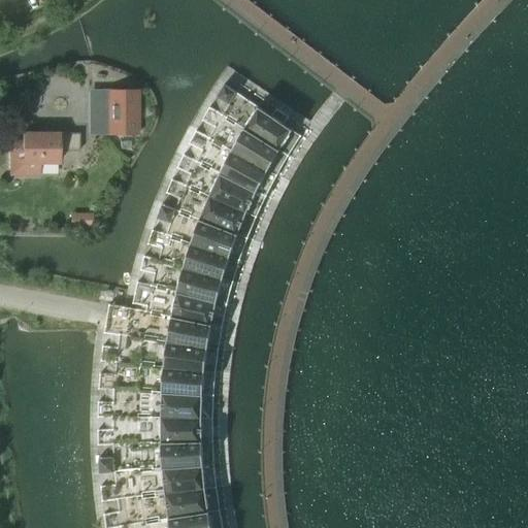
[(225,85),(217,97),(226,103),(234,91),(225,85)]
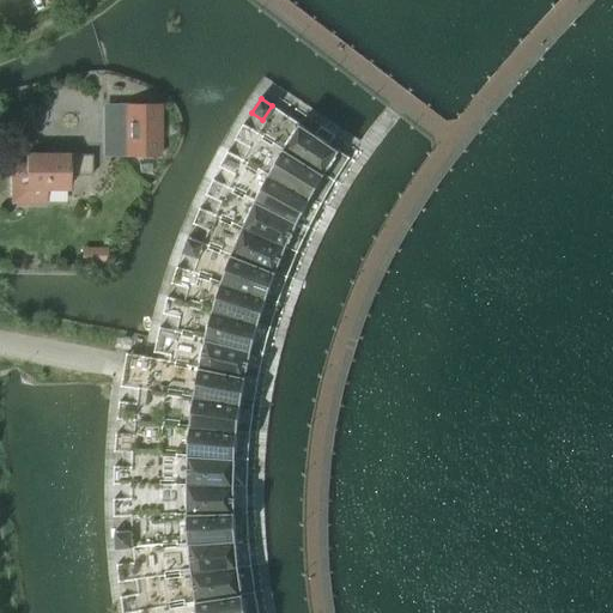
[(161,156),(159,107),(125,107),(125,156),(161,156)]
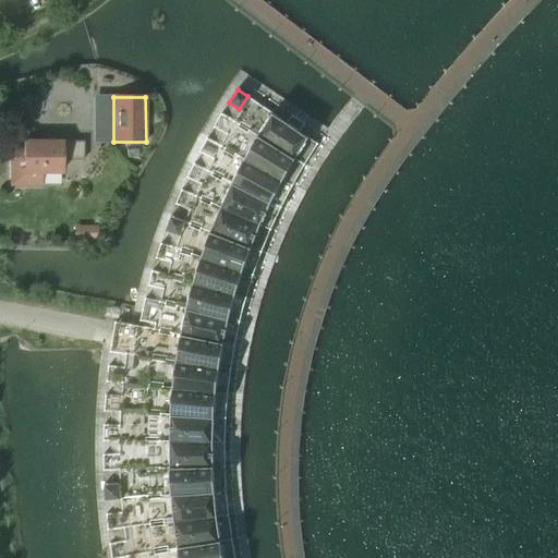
[(221,113),(214,126),(225,133),(232,120),(221,113)]
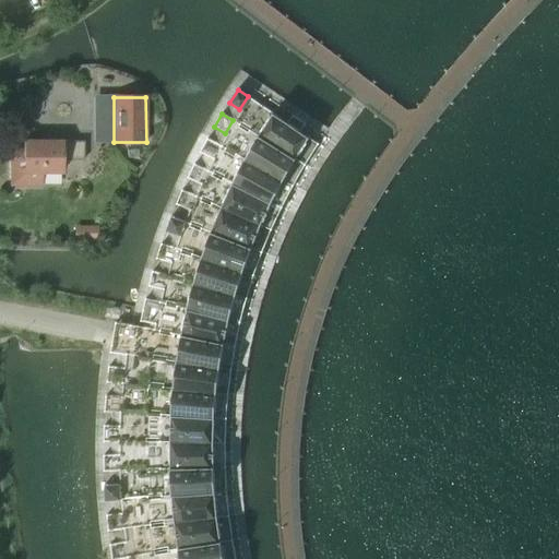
[(293,116),(288,123),(274,114),(264,127),(259,135),(306,165),(319,144),(300,132),(306,123),(293,116)]
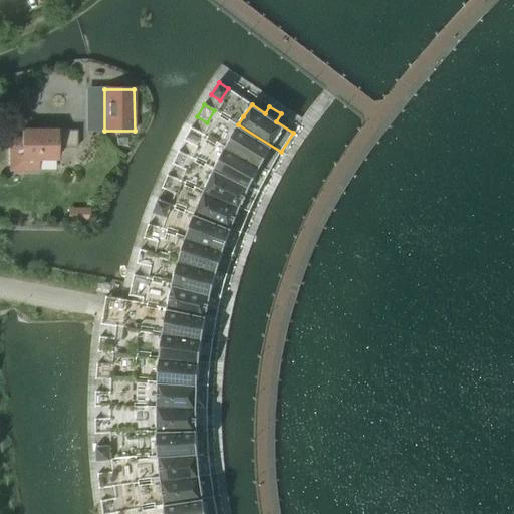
[(226,147),(260,167),(269,172),(281,152),(238,124),(233,133),(226,147)]
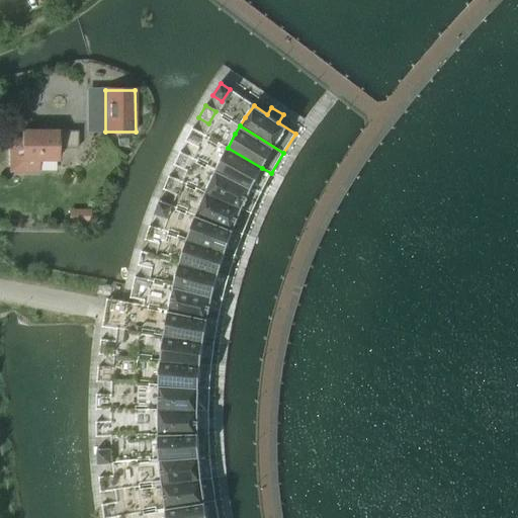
[(196,147),(202,134),(192,128),(186,141),(196,147)]
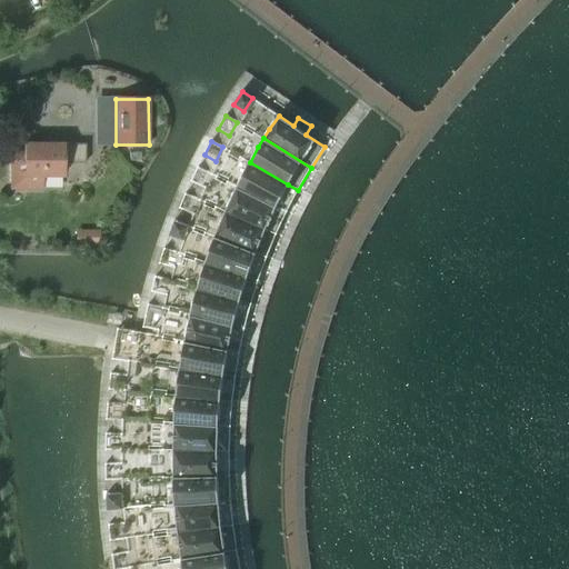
[(85,145),(25,145),(25,158),(11,158),(11,175),(11,179),(13,182),(17,186),(20,188),(25,188),(41,188),(41,176),(62,176),(62,163),(85,163),(85,145)]
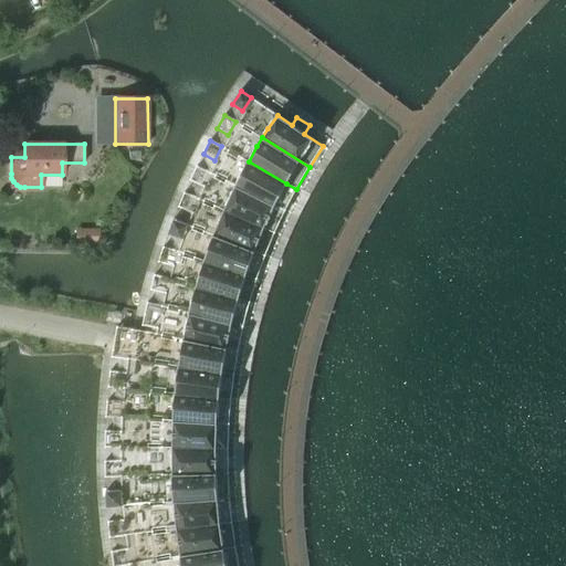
[(286,184),(249,161),(236,185),(276,206),(286,184)]
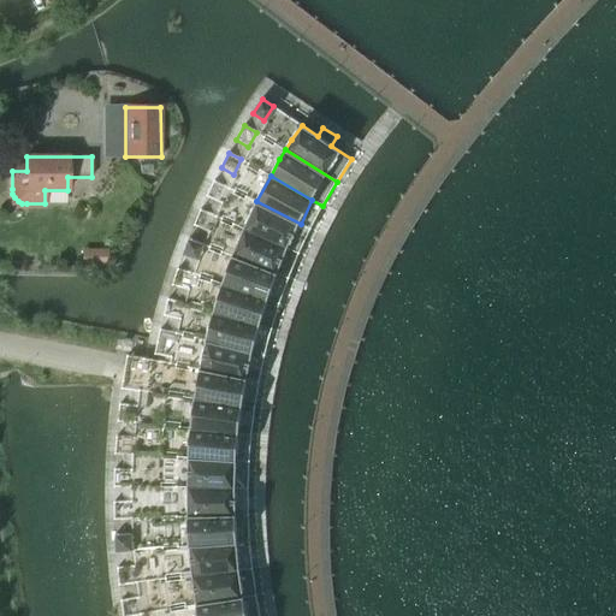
[(219,202),(226,187),(214,181),(207,196),(219,202)]
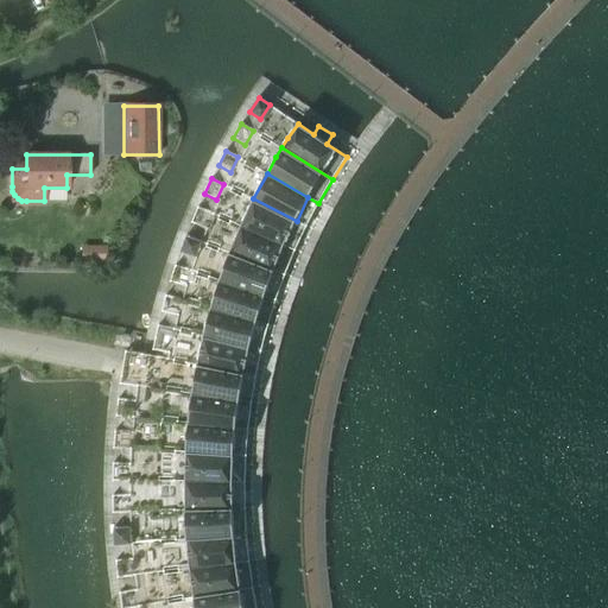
[(297,221),(253,198),(242,226),(296,249),(308,226),(297,221)]
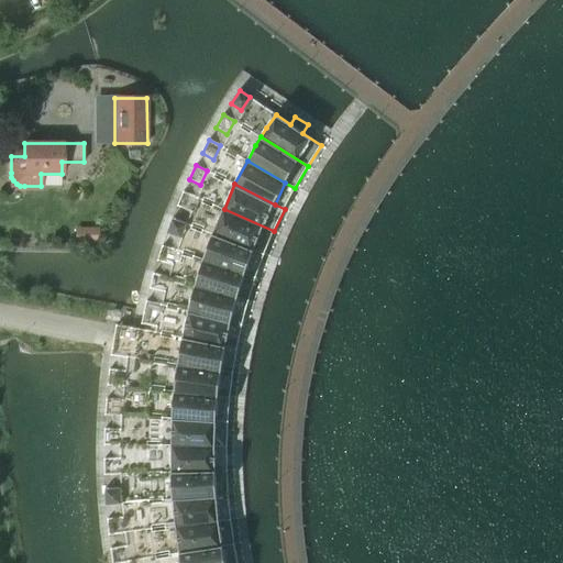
[(189,210),(195,196),(184,191),(177,206),(189,210)]
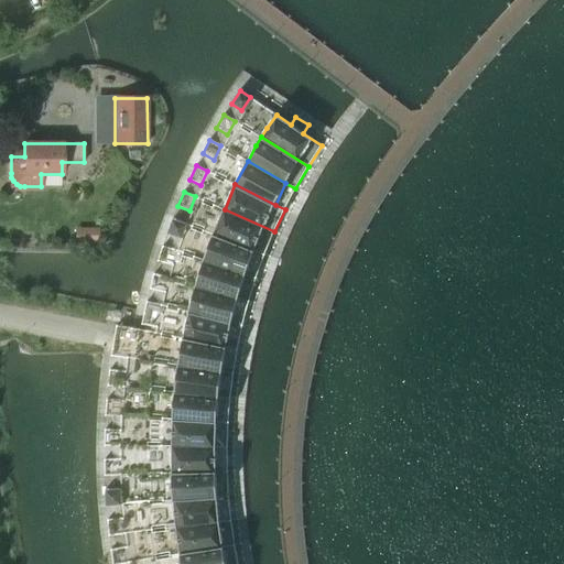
[(220,218),(214,235),(264,255),(274,231),(225,209),(220,218)]
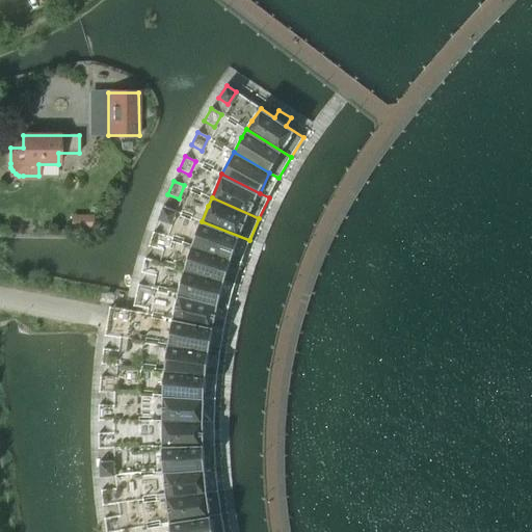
[(163,206),(158,220),(169,223),(175,210),(163,206)]
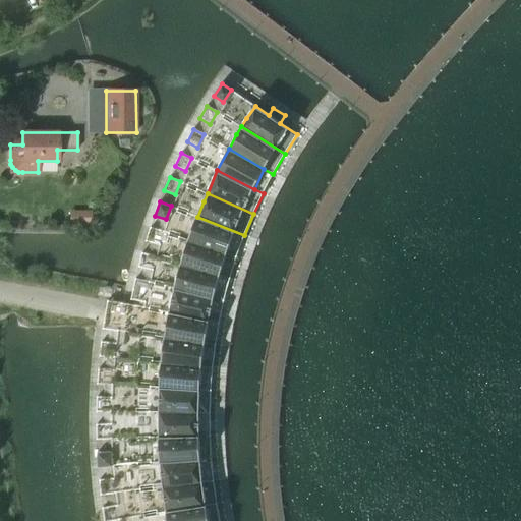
[(92,226),(92,212),(78,212),(78,226),(92,226)]
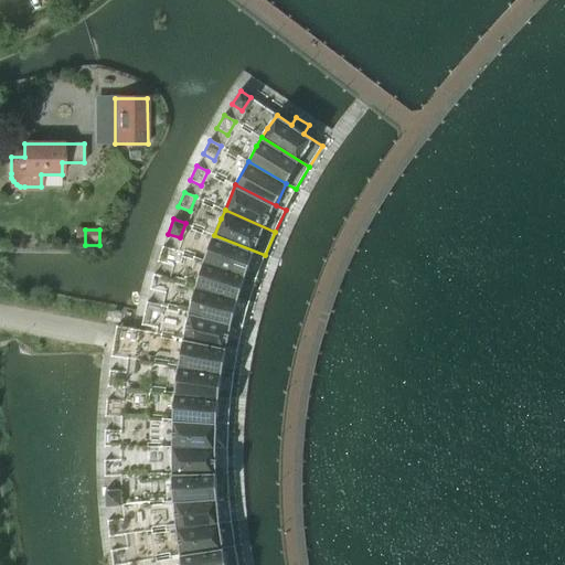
[(265,255),(214,235),(211,243),(205,260),(257,278),(265,255)]
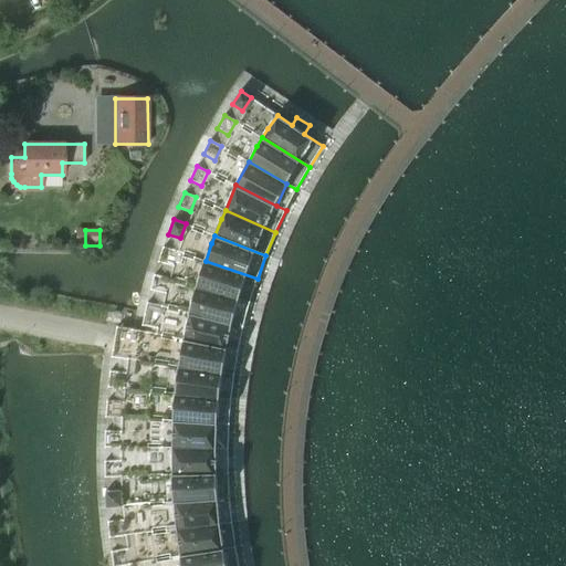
[(164,247),(159,262),(170,265),(176,250),(164,247)]
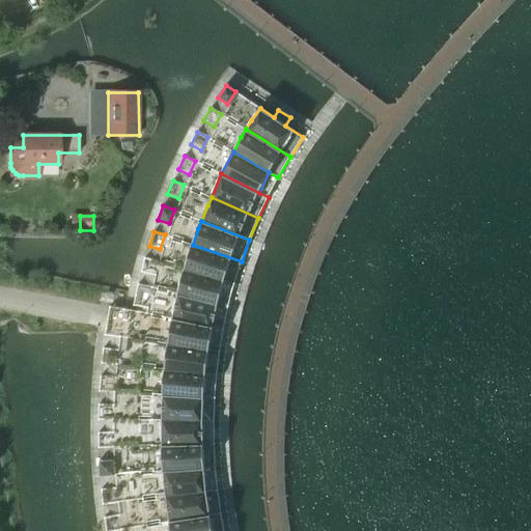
[(190,251),(186,269),(234,283),(242,261),(193,245),(190,251)]
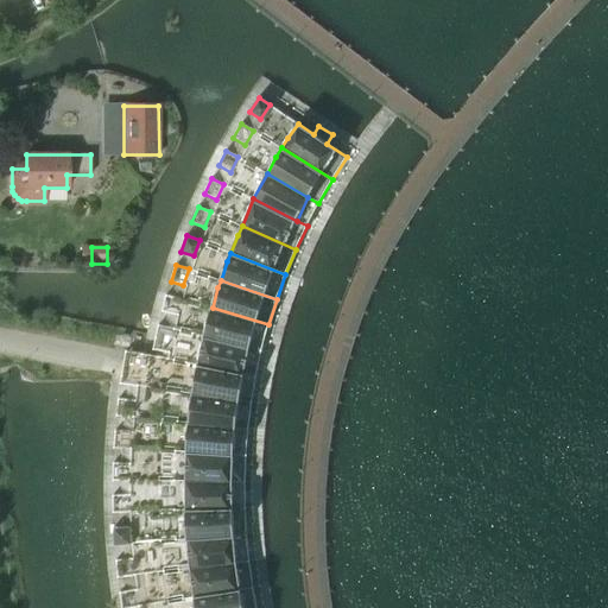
[(166,295),(162,311),(175,315),(179,298),(166,295)]
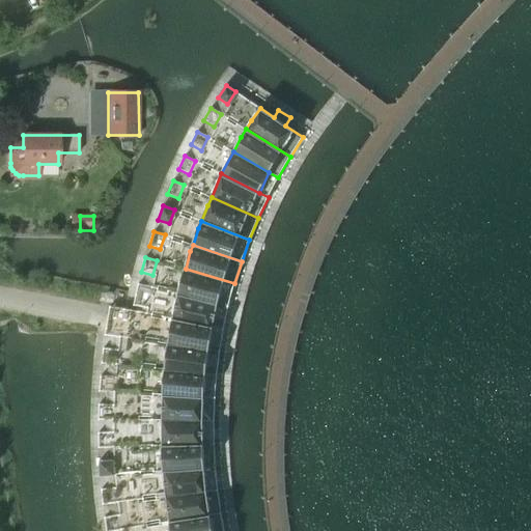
[(183,277),(178,294),(228,306),(234,283),(186,269),(183,277)]
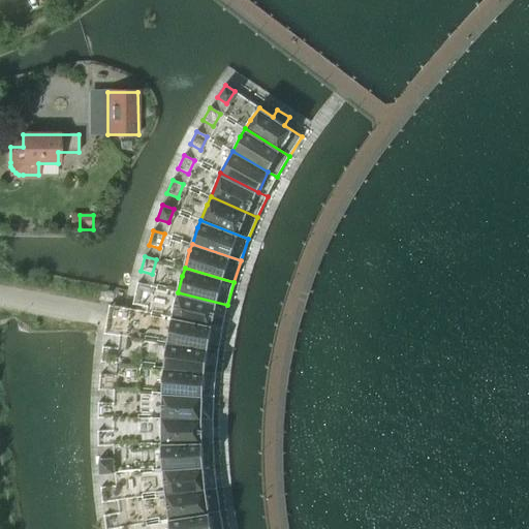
[(133,304),(145,307),(149,285),(137,282),(133,304)]
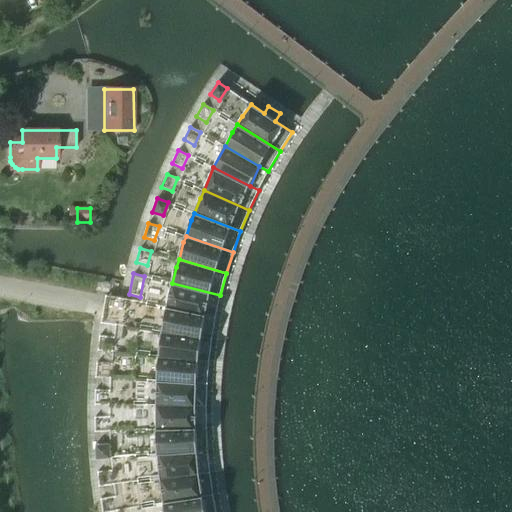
[(170,290),(167,306),(216,317),(220,295),(172,283),(170,290)]
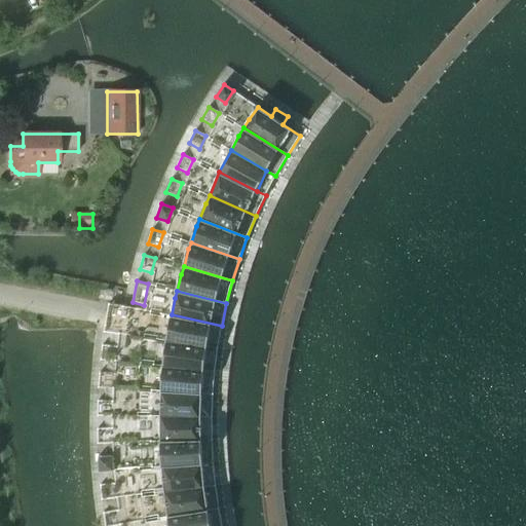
[(166,341),(208,347),(218,348),(222,326),(172,314),(170,323),(166,341)]
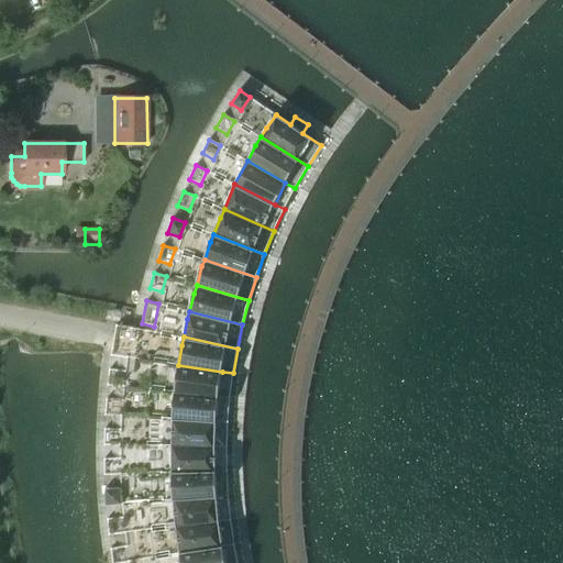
[(113,348),(111,355),(128,357),(129,350),(113,348)]
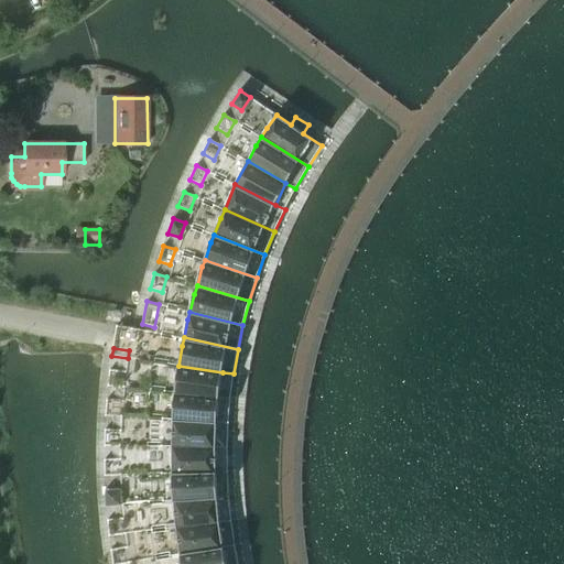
[(176,384),(175,392),(218,397),(223,372),(179,366),(176,384)]
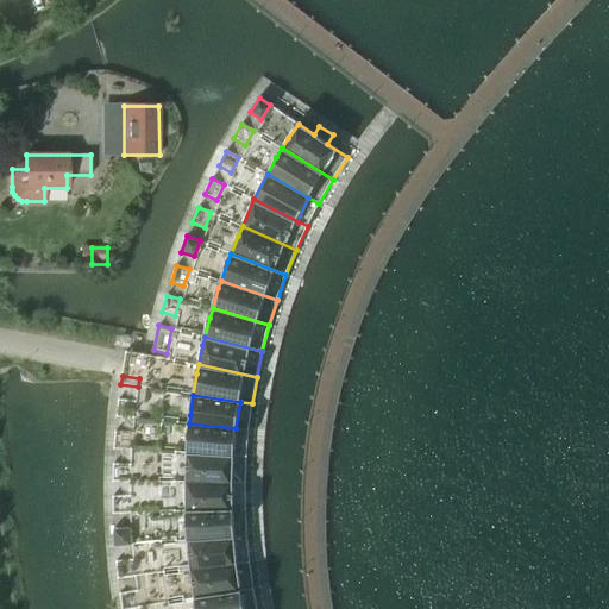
[(120,399),(118,416),(133,419),(136,401),(120,399)]
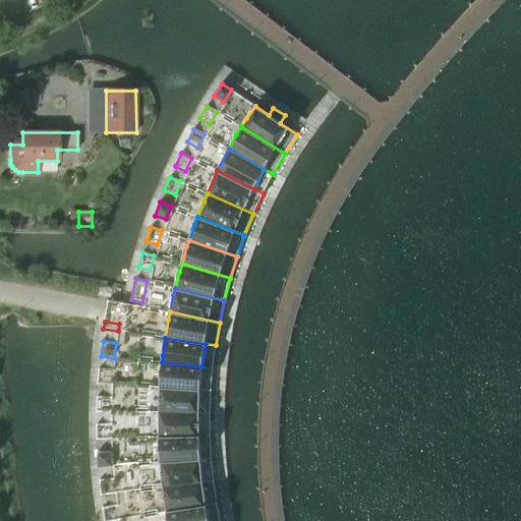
[(161,366),(160,388),(211,390),(213,366),(201,366),(162,362),(161,366)]
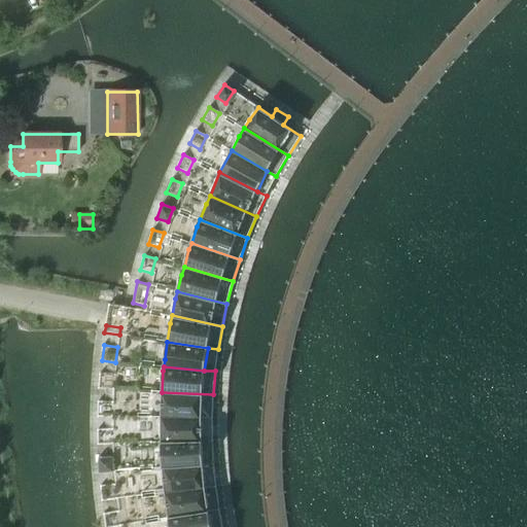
[(114,375),(100,373),(99,388),(112,389),(114,375)]
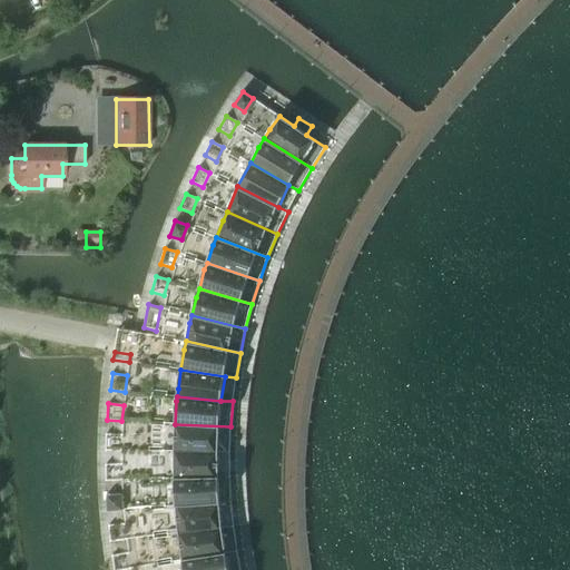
[(174,428),(174,451),(229,452),(231,426),(175,424),(174,428)]
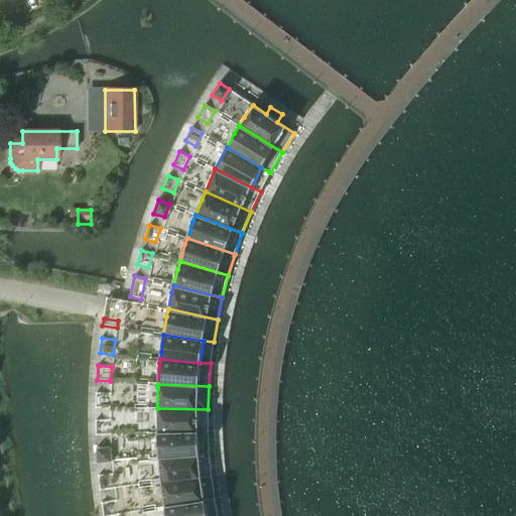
[(111,393),(96,393),(96,407),(110,408),(111,393)]
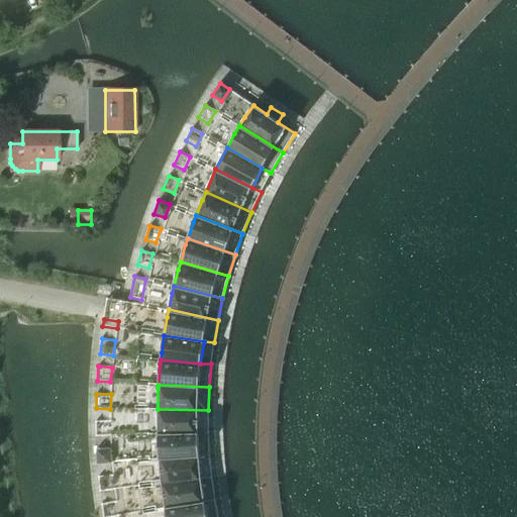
[(208,410),(158,409),(157,412),(158,434),(174,433),(209,432),(208,410)]
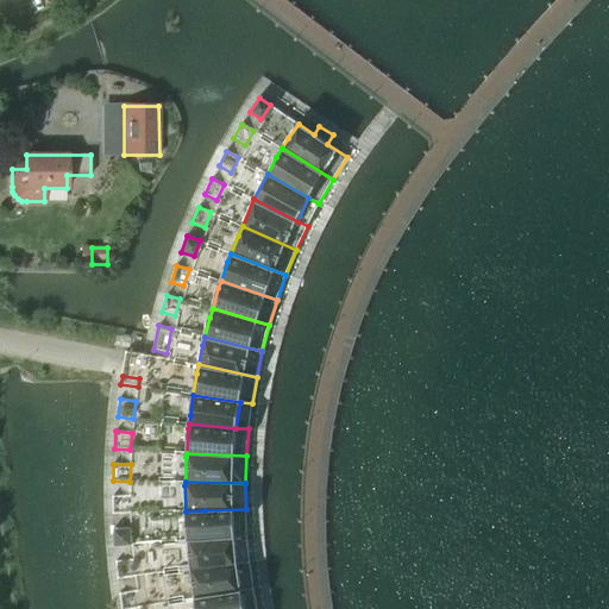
[(113,496),(113,514),(130,513),(130,496),(113,496)]
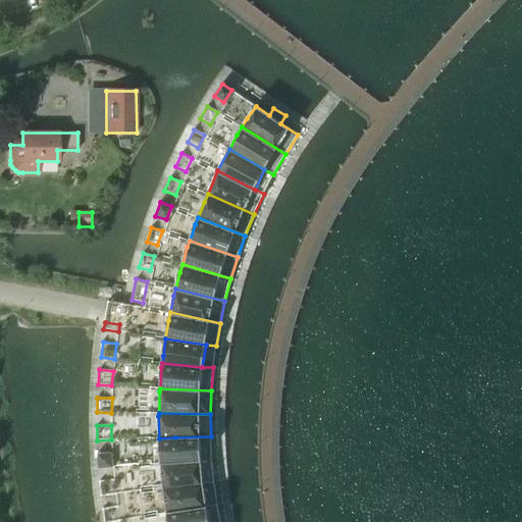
[(211,436),(175,437),(159,438),(159,440),(160,463),(212,459),(211,436)]
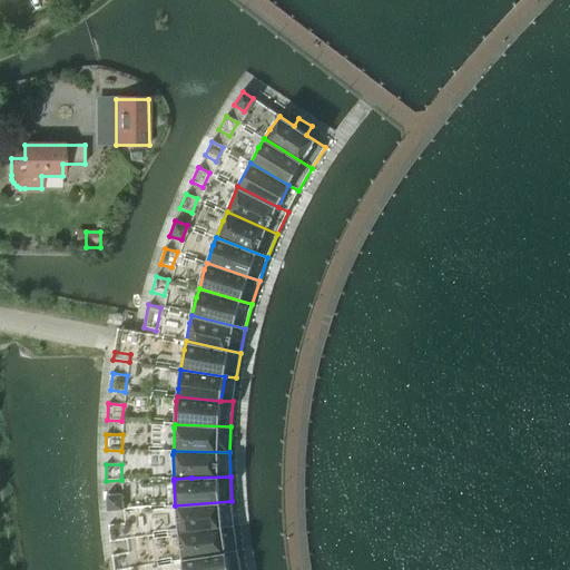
[(106,494),(107,511),(123,510),(120,494),(106,494)]
